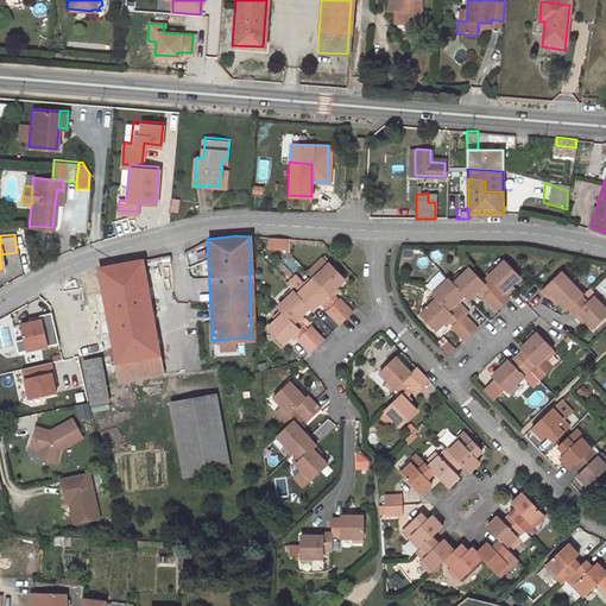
[(286,247),(288,239),(266,238),(266,246),(286,247)]
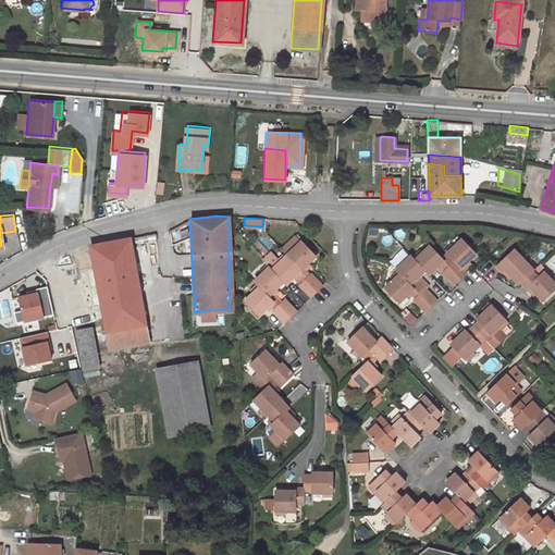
[(147,338),(130,236),(90,244),(108,346),(147,338)]
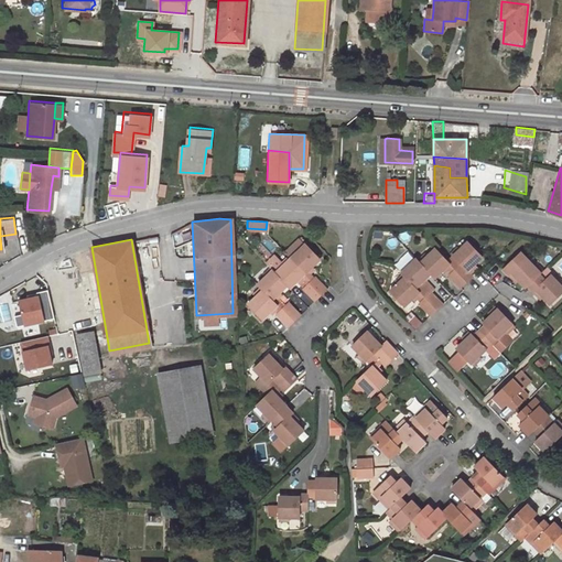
[(290,258),(304,245),(299,239),(284,252),(290,258)]
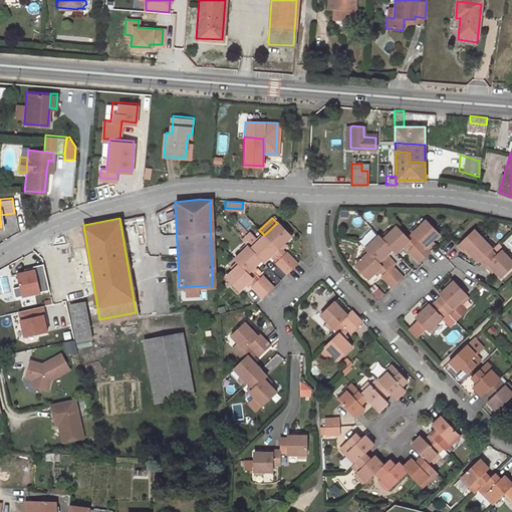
[(439,235),(427,222),(408,240),(414,247),(410,250),(409,252),(418,263),(430,252),(426,248),(439,235)]
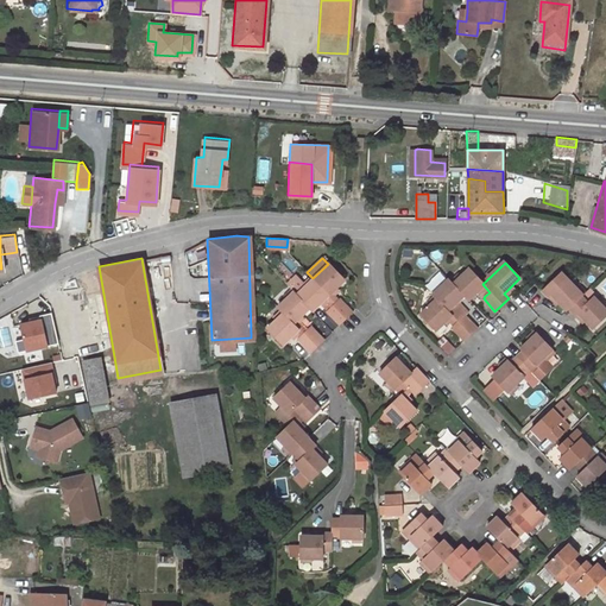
[(307,284),(297,292),(310,305),(313,308),(320,301),(332,290),(342,279),(328,264),(313,278),(307,284)]
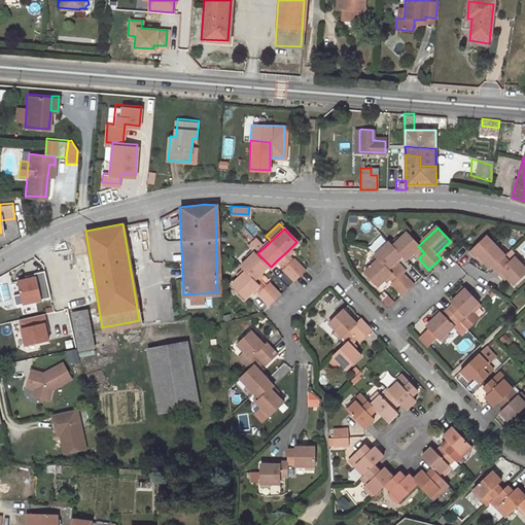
[(406,233),(392,245),(401,254),(406,258),(414,250),(420,256),(424,253),(418,246),(406,233)]
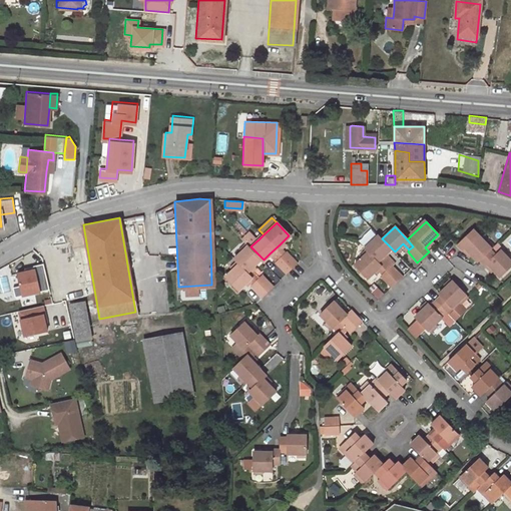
[(363,241),(376,232),(373,227),(359,236),(363,241)]
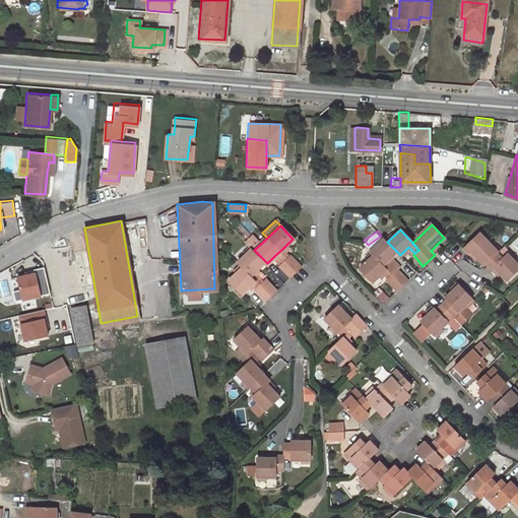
[(254,250),(262,243),(253,234),(246,241),(252,248),(254,250)]
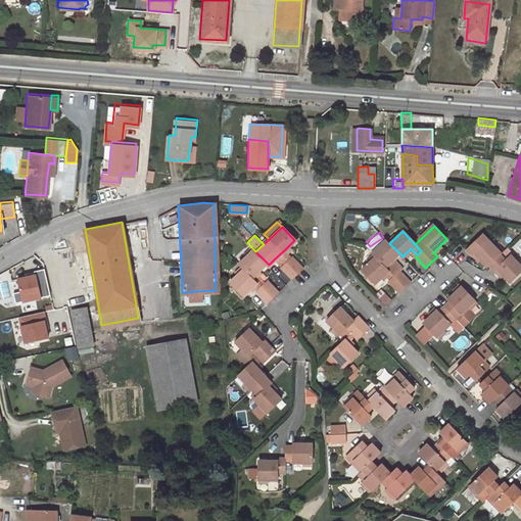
[(479,235),(474,240),(463,251),(468,257),(470,254),(483,269),(485,267),(490,272),(493,270),(507,283),(520,270),(507,256),(502,259),(496,255),(498,253),(479,235)]
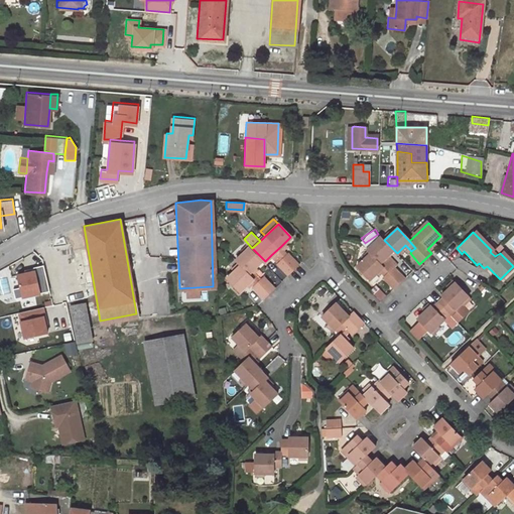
[(393,249),(384,240),(380,235),(365,249),(369,253),(356,267),(368,281),(382,267),(379,262),(387,255),(393,249)]
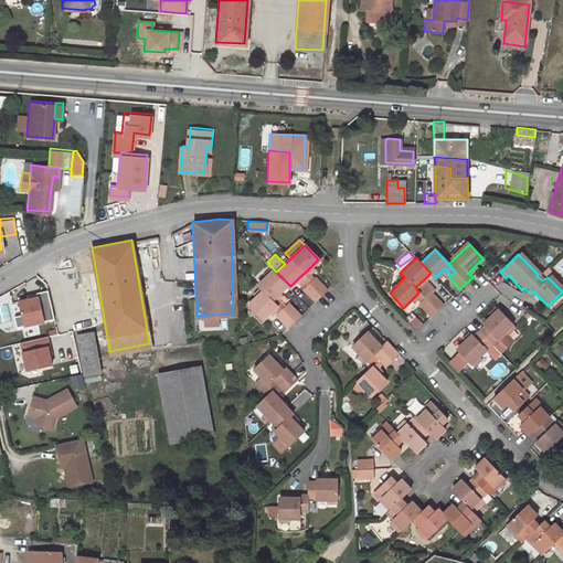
[(288,284),(276,272),(274,269),(259,285),(264,290),(250,305),(263,318),(276,304),(273,298),(288,284)]
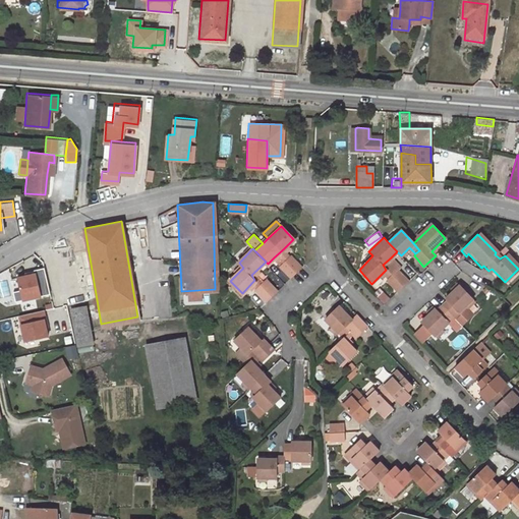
[(281,265),(291,255),(284,248),(274,257),(281,265)]
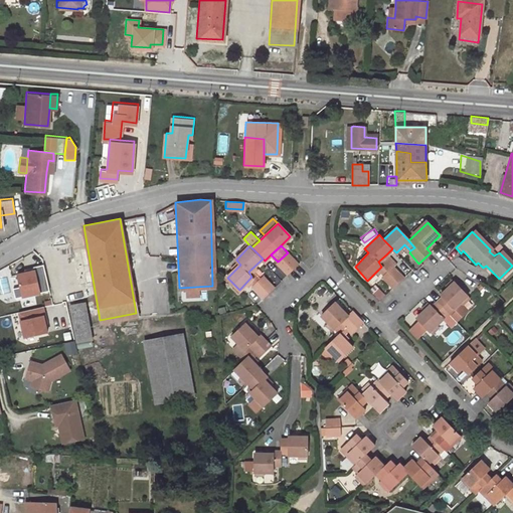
[(288,272),(298,263),(288,252),(278,262),(288,272)]
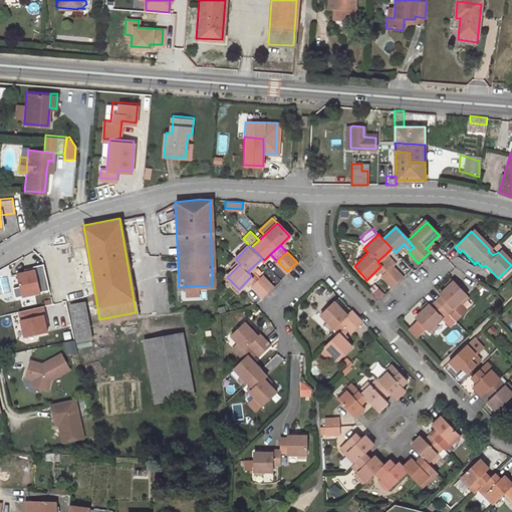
[(386,271),(392,266),(394,263),(386,254),(377,261),(380,266),(386,271)]
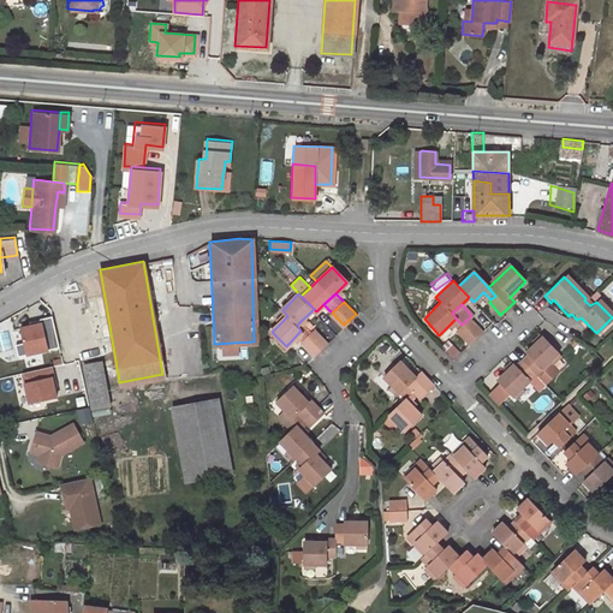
[(33,325),(23,327),(27,341),(17,344),(19,356),(60,347),(54,316),(42,319),(43,322),(33,325)]
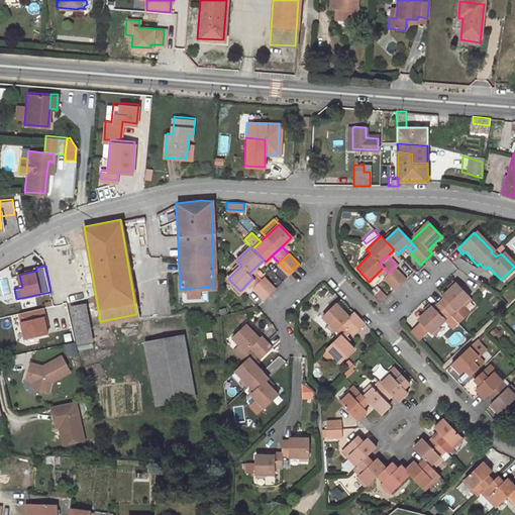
[(393,288),(404,279),(394,268),(388,273),(383,277),(393,288)]
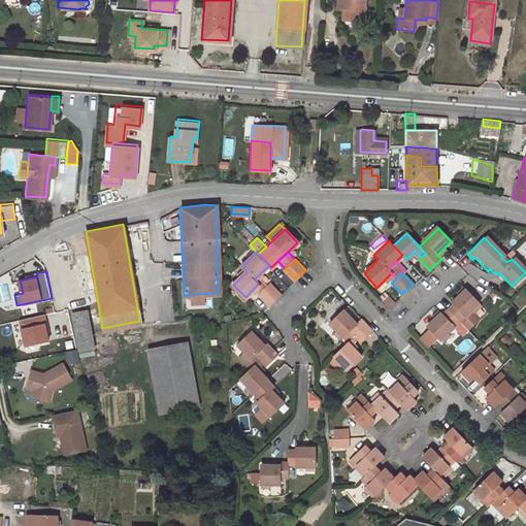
[(269,303),(281,292),(269,281),(259,292),(269,303)]
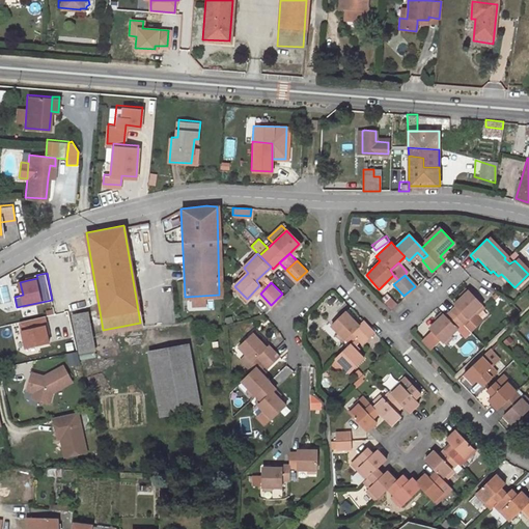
[(389,308),(396,303),(388,290),(381,295),(389,308)]
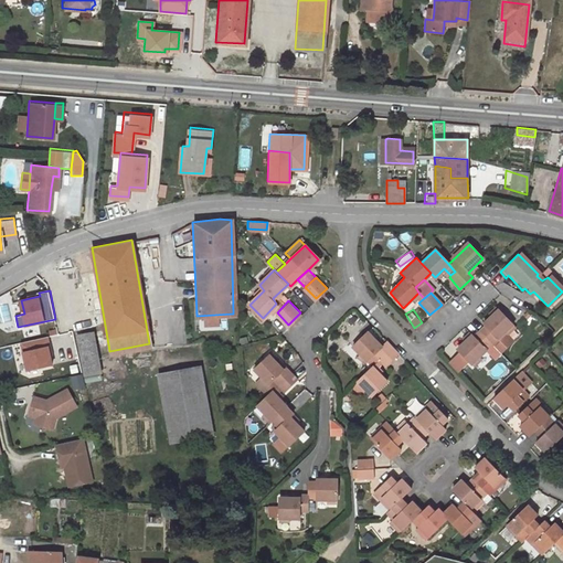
[(513,326),(497,310),(482,324),(484,327),(473,337),(470,336),(456,350),(459,353),(468,362),(471,365),(486,352),(485,350),(490,343),(496,339),(498,341),(503,336),(513,326)]
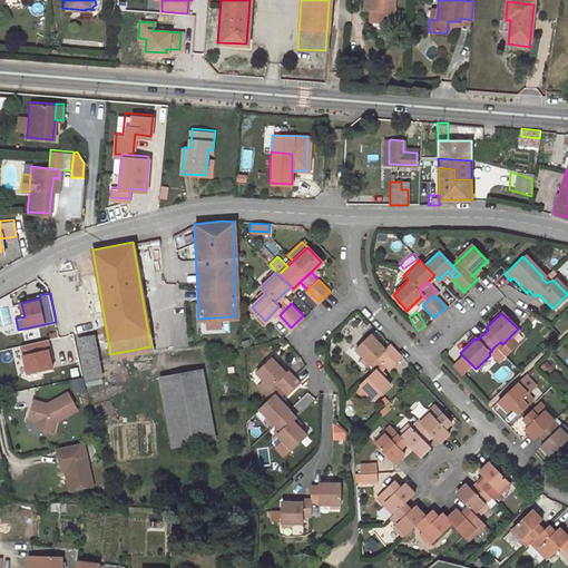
[(271,322),(282,334),(290,327),(278,316),(271,322)]
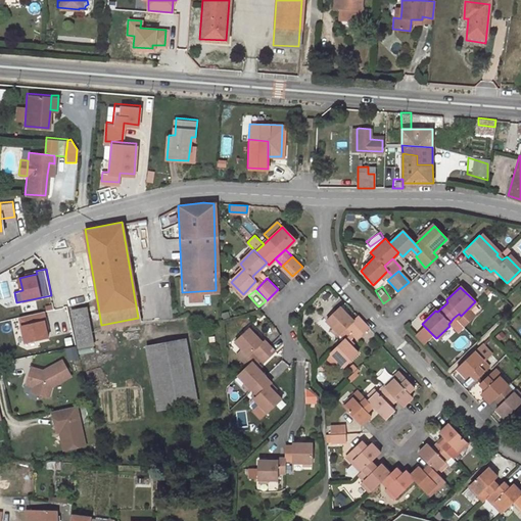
[(68,295),(78,345),(92,343),(82,293),(68,295)]
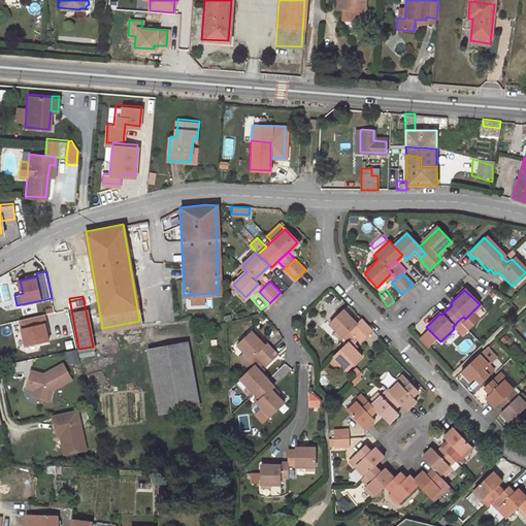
[(470,314),(472,316),(482,306),(480,304),(470,314)]
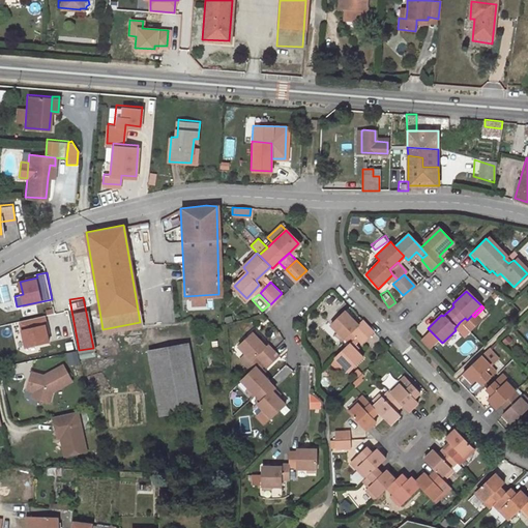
[(359,322),(346,308),(331,321),(350,342),(357,334),(362,341),(375,330),(363,318),(359,322)]
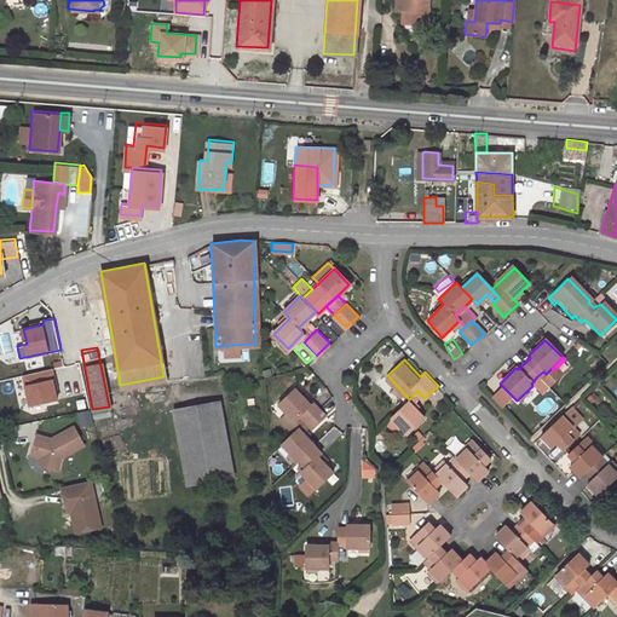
[(543,372),(537,376),(548,387),(560,376),(554,370),(552,368),(546,374),(543,372)]
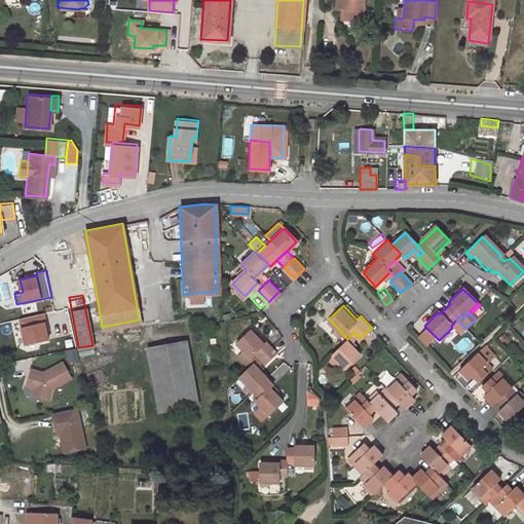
[(20,317),(22,328),(44,323),(46,323),(44,313),(20,317)]
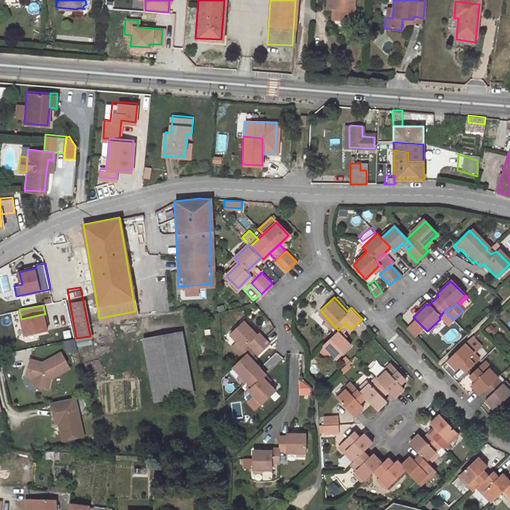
[(43,314),(21,319),(24,334),(46,330),(45,322),(43,314)]
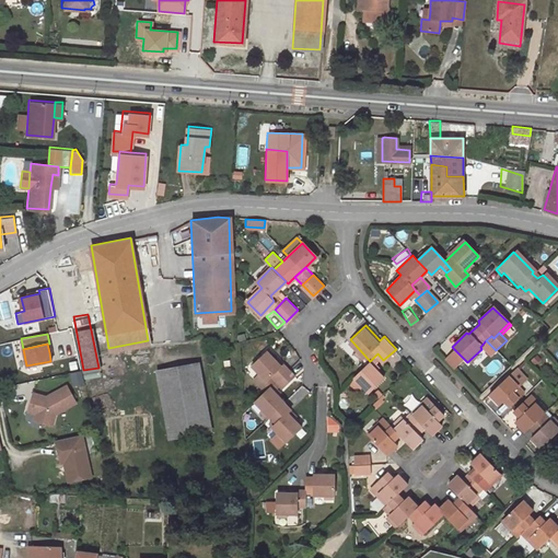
[(279,363),(266,349),(251,363),(265,378),(271,372),(281,384),(293,374),(282,360),(279,363)]
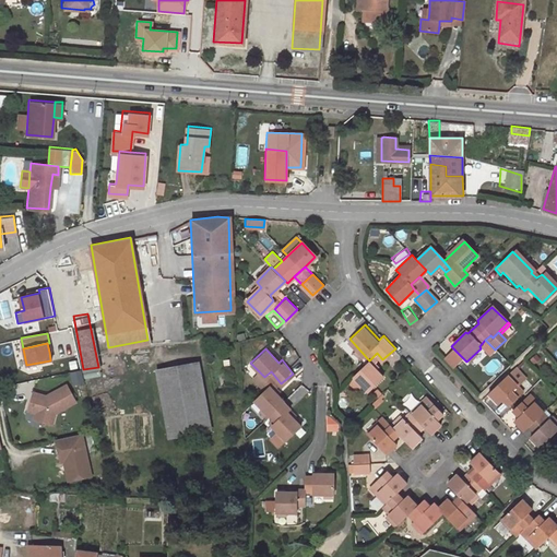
[(454,350),(443,360),(452,369),(463,358),(454,350)]
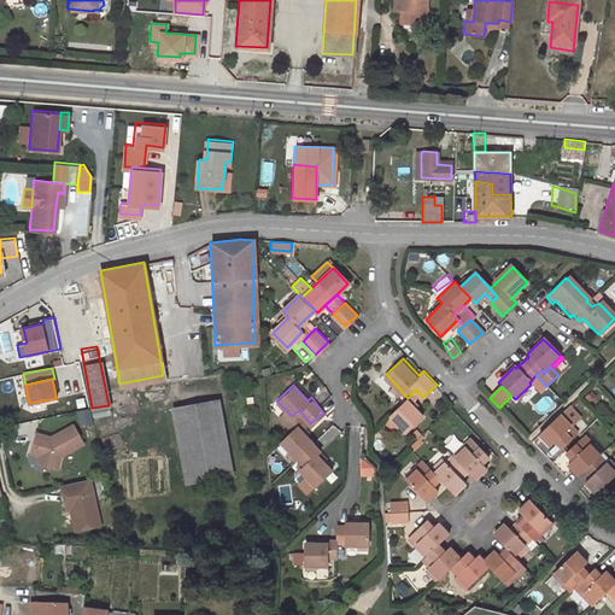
[(546,396),(533,399),(536,409),(549,405),(546,396)]
